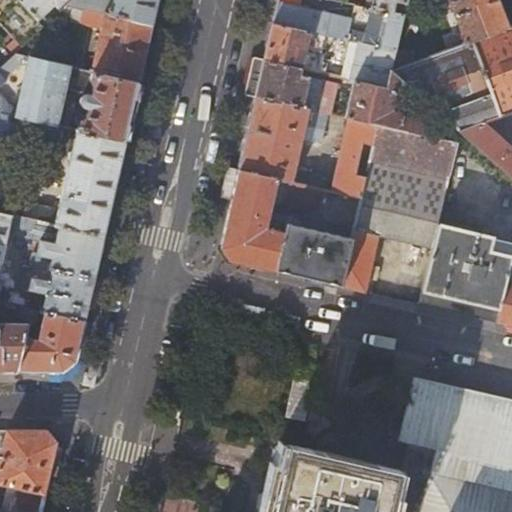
[(19,0),(3,0),(0,3),(0,24),(13,39),(36,18),(19,0)]
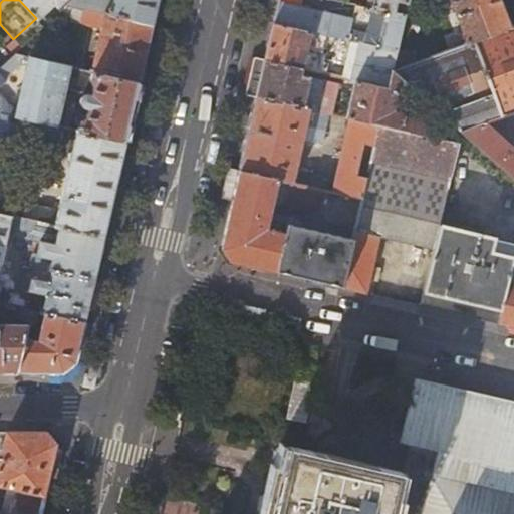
[(19,0),(36,18),(37,20),(54,4),(56,7),(64,0),(19,0)]
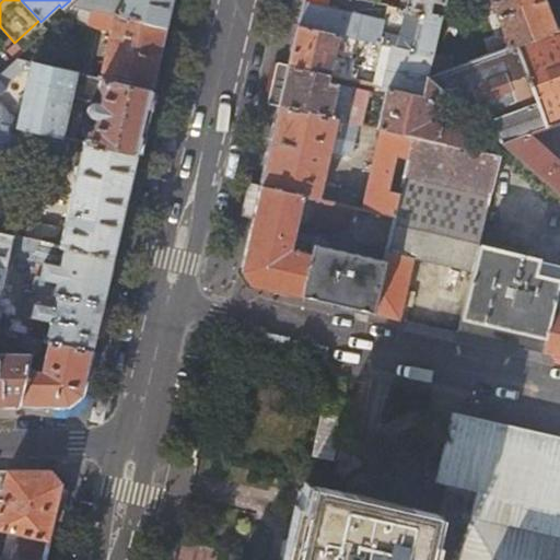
[(81,0),(74,7),(166,30),(172,0),(81,0)]
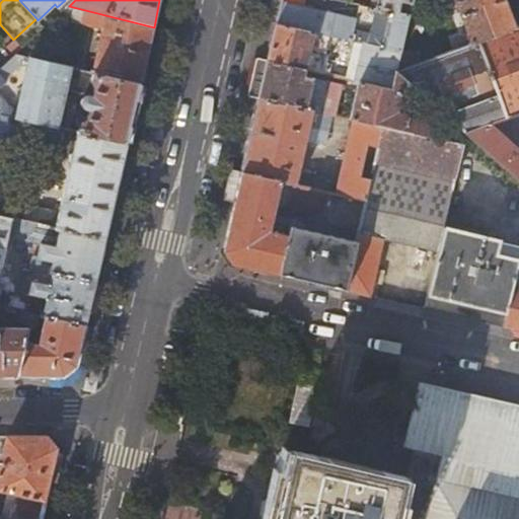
[(332,0),(298,0),(297,5),(357,20),(360,6),(350,4),(332,0)]
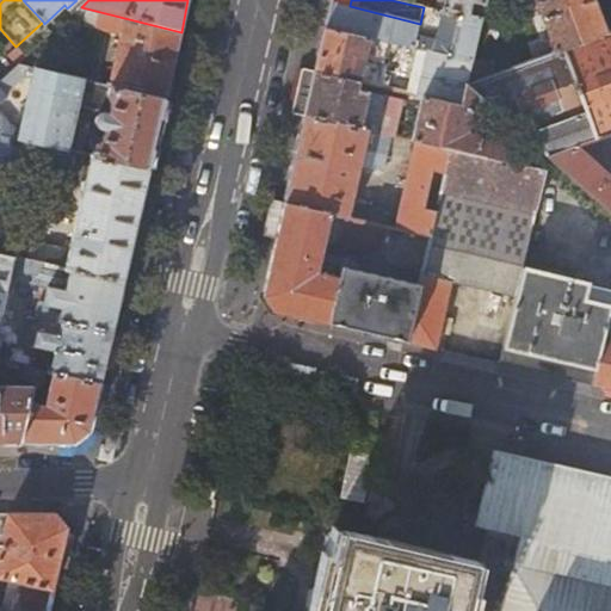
[(445,0),(443,12),(461,16),(481,22),(482,14),(471,12),(473,0),(474,0),(486,2),(486,0),(445,0)]
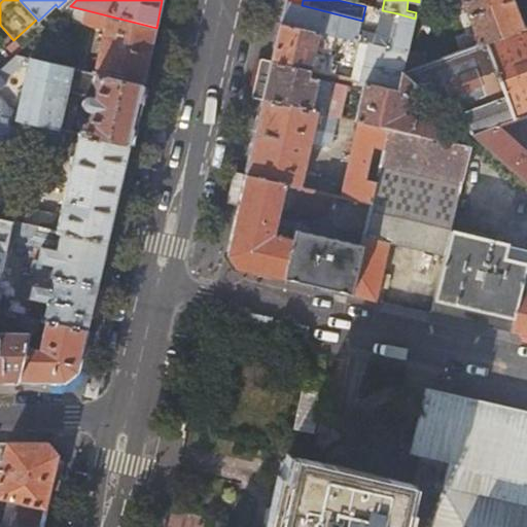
[(523,29),(512,0),(462,0),(480,44),(523,29)]
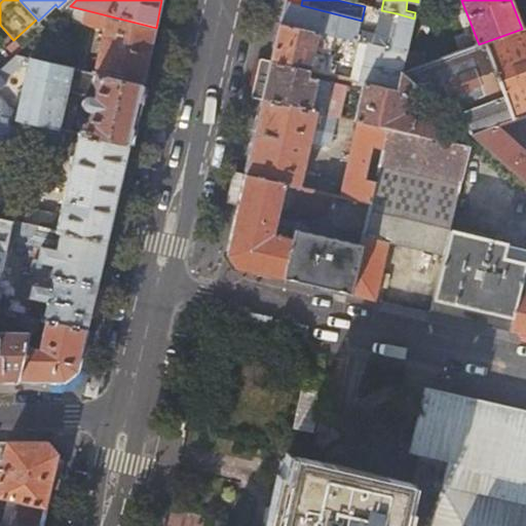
[(301,5),(287,2),(282,24),(326,34),(357,41),(362,21),(301,5)]
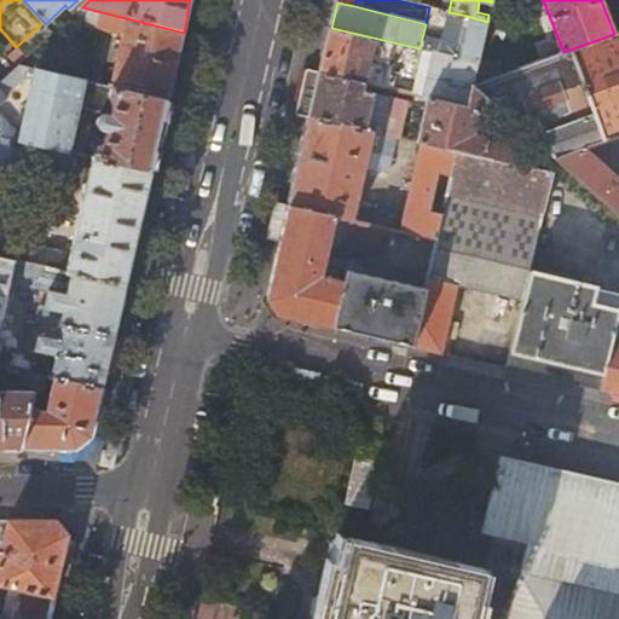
[(67,21),(79,24),(121,34),(119,46),(113,45),(111,51),(116,52),(110,86),(168,99),(184,33),(82,7),(67,21)]
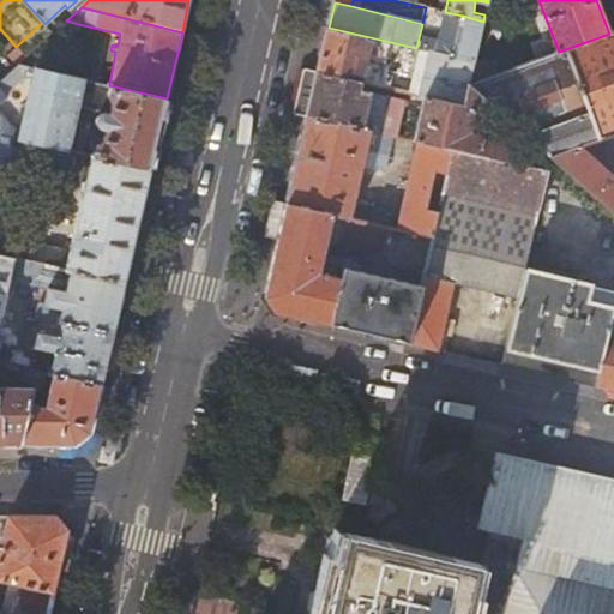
[(422,24),(416,48),(431,52),(453,56),(463,16),(445,12),(426,7),(422,24)]
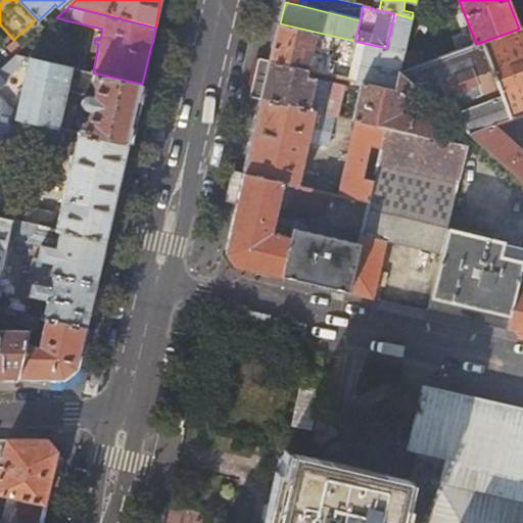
[(394,13),(386,48),(403,52),(412,18),(394,13)]
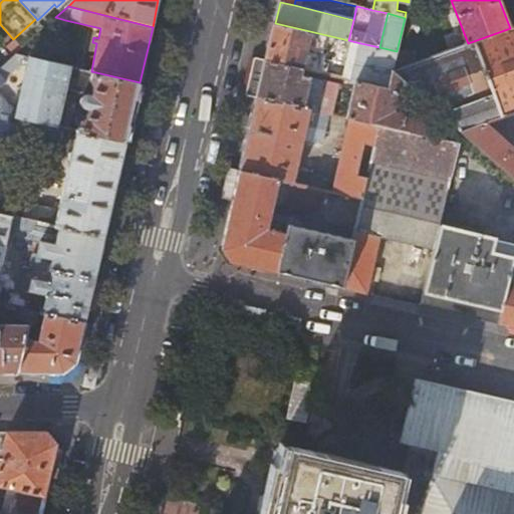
[(65,20),(55,17),(17,52),(78,67),(81,55),(39,45),(65,20)]
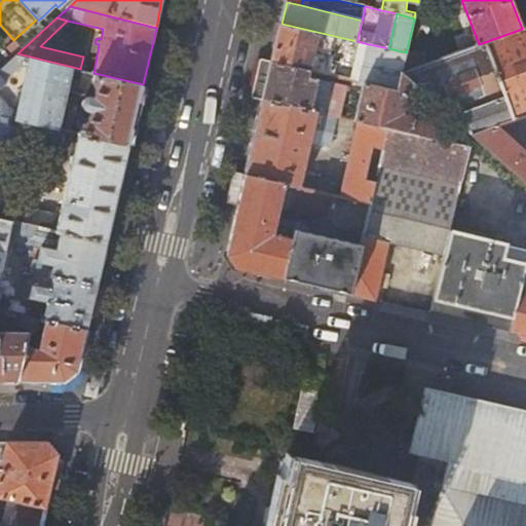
[(325,41),(326,34),(282,24),(272,62),(311,71),(318,40),(325,41)]
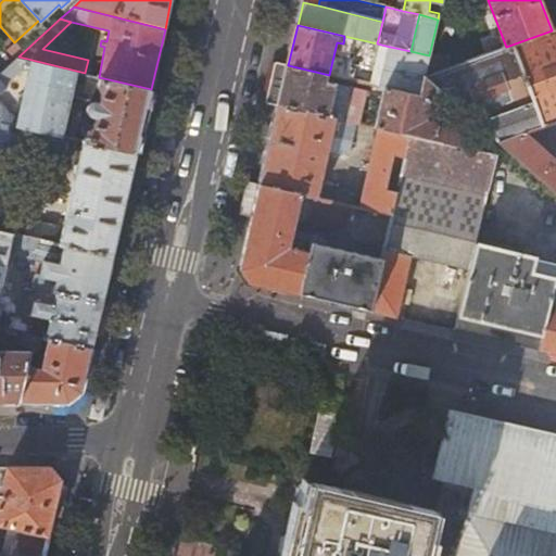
[(506,47),(425,77),(439,89),(457,105),(466,114),(500,143),(526,133),(552,123),(555,121),(555,28),(552,30),(506,47)]
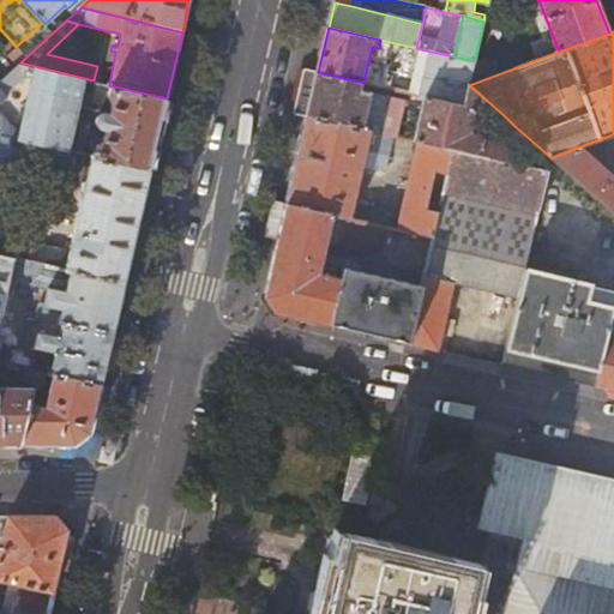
[(4,47),(0,49),(0,80),(19,64),(4,47)]
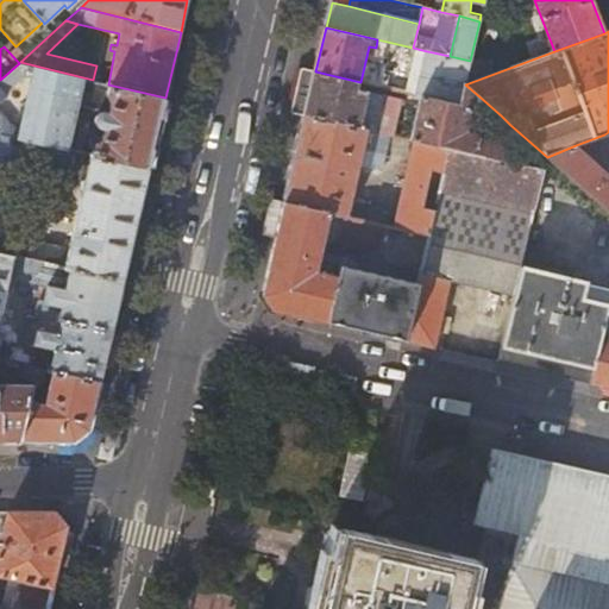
[(427,51),(416,95),(421,96),(460,105),(465,85),(470,61),(450,56),(427,51)]
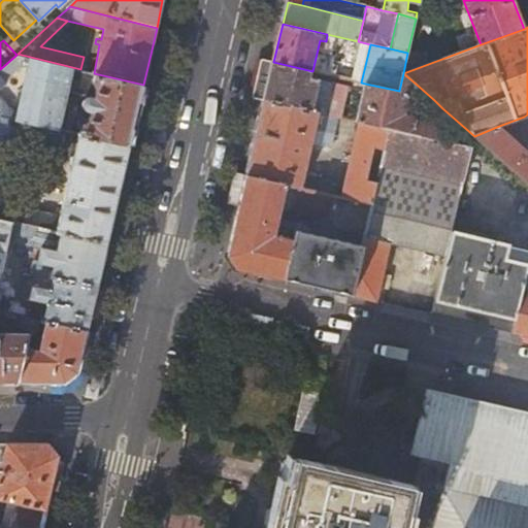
[(310,78),(312,71),(273,62),(265,100),(338,117),(342,118),(349,87),(310,78)]
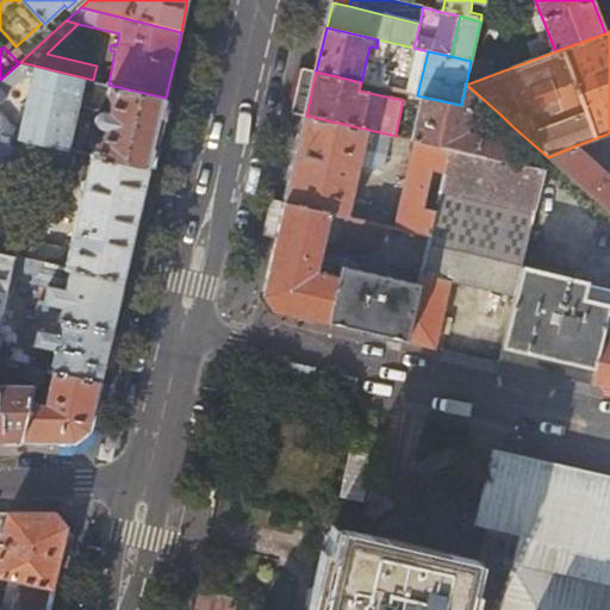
[(93,154),(149,168),(166,98),(109,85),(105,94),(107,95),(107,97),(109,103),(111,104),(109,114),(101,113),(99,113),(98,113),(95,114),(94,116),(94,117),(93,118),(93,119),(93,120),(93,122),(93,124),(94,124),(95,125),(95,126),(97,126),(98,128),(105,130),(103,139),(95,144),(93,154)]
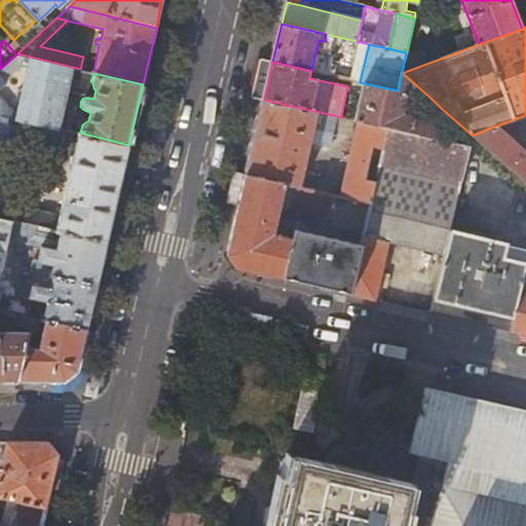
[(364,83),(355,120),(359,121),(388,128),(433,139),(436,127),(437,127),(435,121),(407,114),(403,116),(401,111),(406,109),(409,96),(415,84),(402,73),(398,90),(364,83)]
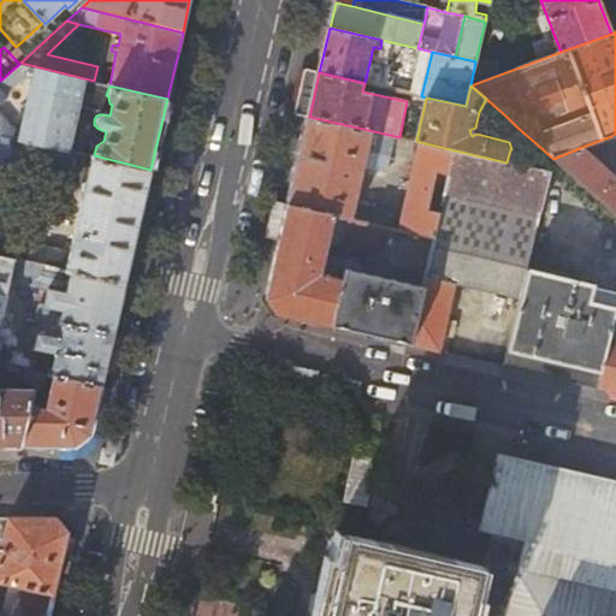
[(390,157),(395,136),(309,117),(289,205),(385,227),(389,213),(356,206),(366,169),(373,170),(377,154),(390,157)]
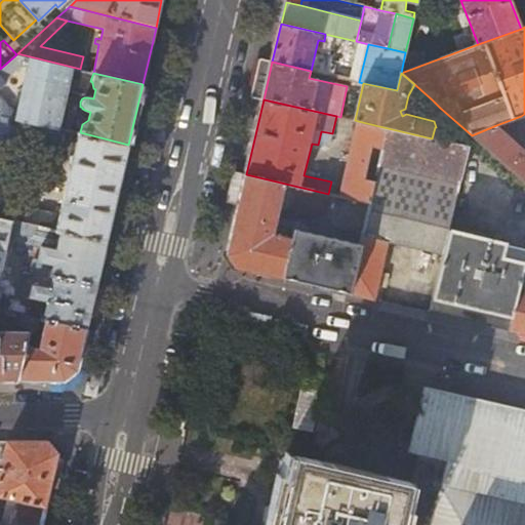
[(435,113),(440,108),(432,99),(427,106),(435,113)]
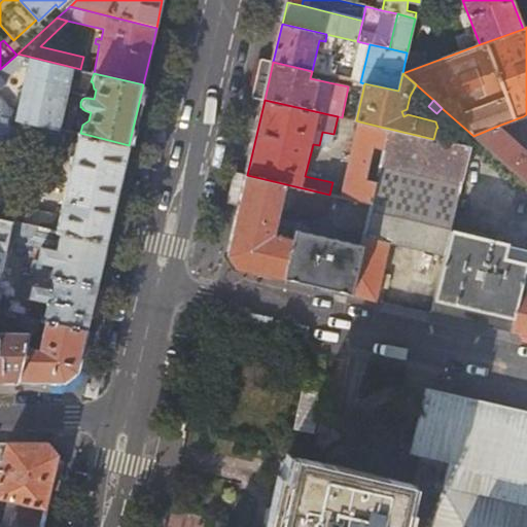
[(359,121),(341,197),(372,204),(378,181),(366,179),(374,147),(384,150),(389,129),(359,121)]
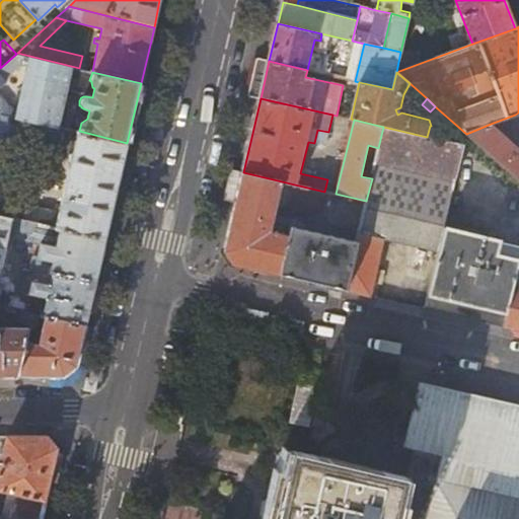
[(518,149),(491,124),(466,134),(518,179),(518,149)]
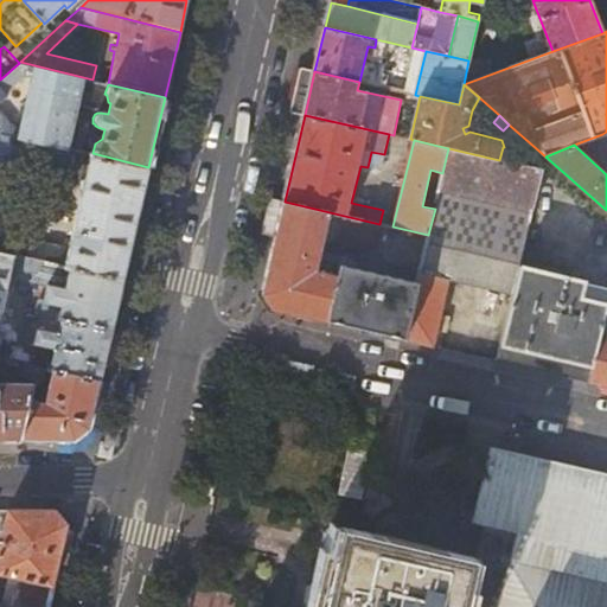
[(503,147),(499,160),(542,170),(545,157),(504,147),(503,147)]
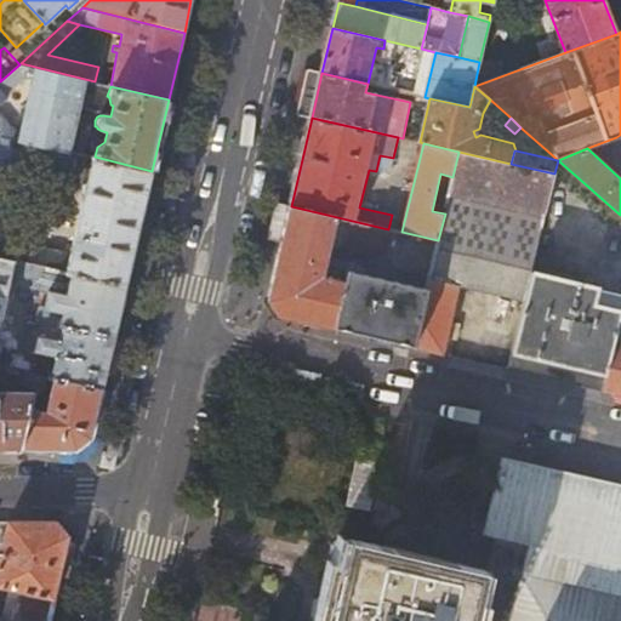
[(460,288),(524,301),(530,279),(531,272),(533,268),(554,174),(511,164),(459,152),(453,177),(445,214),(438,240),(431,278),(427,290),(415,347),(444,354),(448,337),(457,340),(461,324),(451,322),(460,288)]
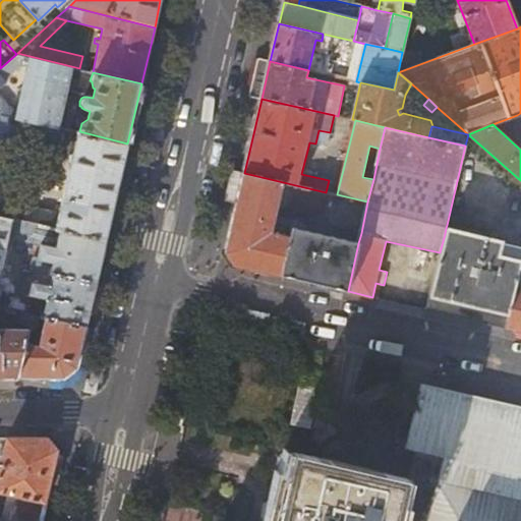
[(30,206),(25,221),(105,240),(127,143),(79,131),(77,131),(58,213),(30,206)]
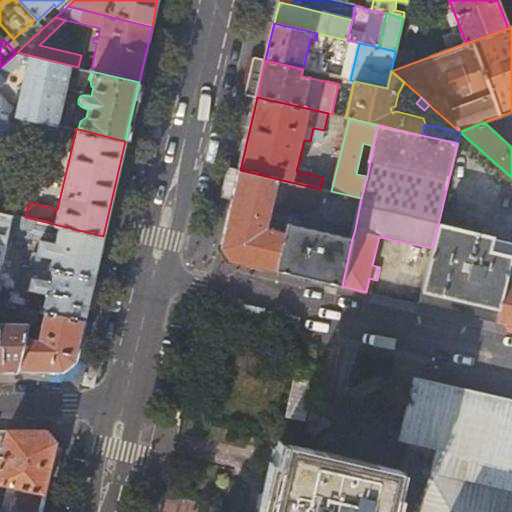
[(322,221),(355,229),(361,198),(331,191),(320,189),(240,170),(222,247),(230,261),(342,286),(352,239),(298,226),(300,222),(295,218),(274,213),(271,215),(273,202),(323,214),(322,221)]
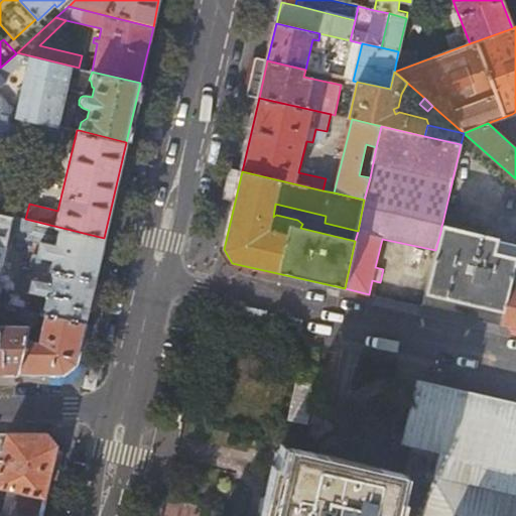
[(0,279),(9,233),(11,222),(12,216),(0,213),(0,279)]
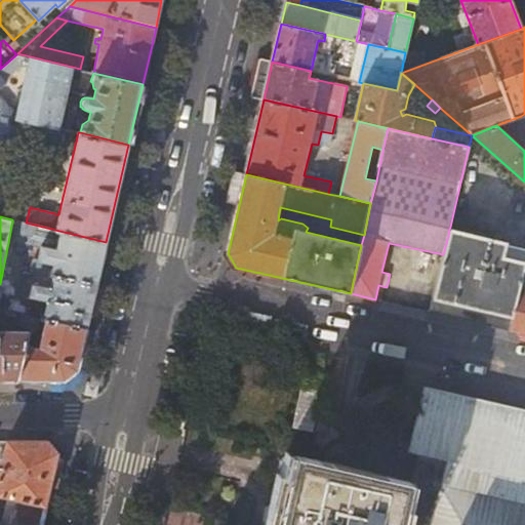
[(12,219),(11,226),(21,228),(18,239),(28,241),(41,244),(38,257),(34,256),(31,270),(35,271),(52,275),(50,287),(32,283),(29,295),(46,300),(42,319),(45,320),(86,330),(106,242),(26,223),(12,219)]
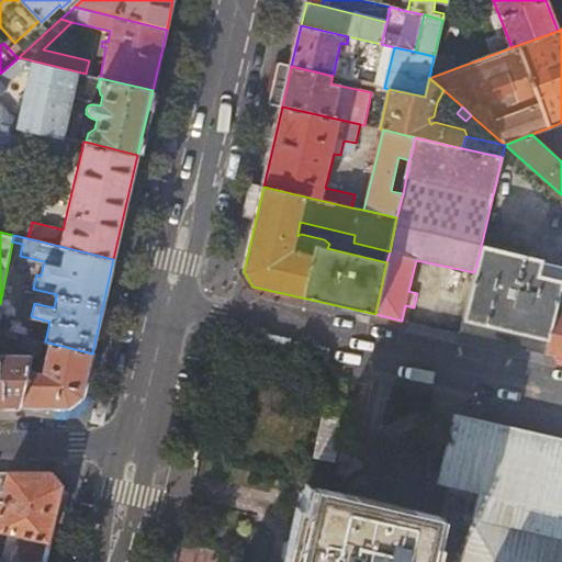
[(12,242),(10,254),(20,256),(22,244),(12,242)]
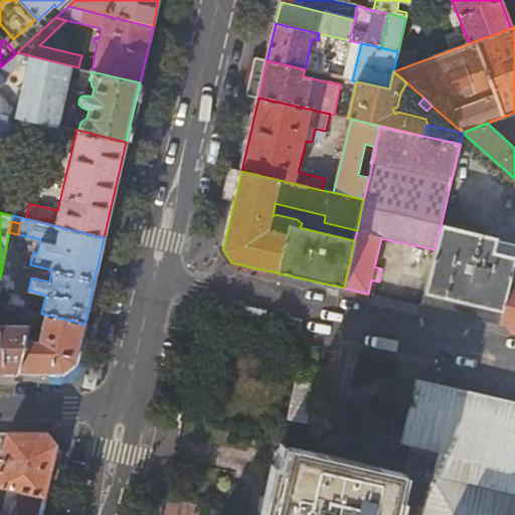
[(441,225),(481,234),(482,230),(442,222),(441,225)]
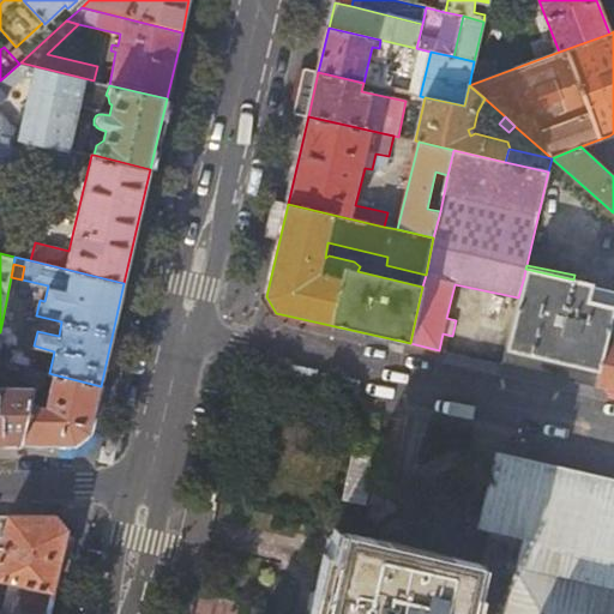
[(613,288),(573,280),(525,269),(524,276),(518,298),(503,365),(596,386),(607,338),(613,308),(613,288)]
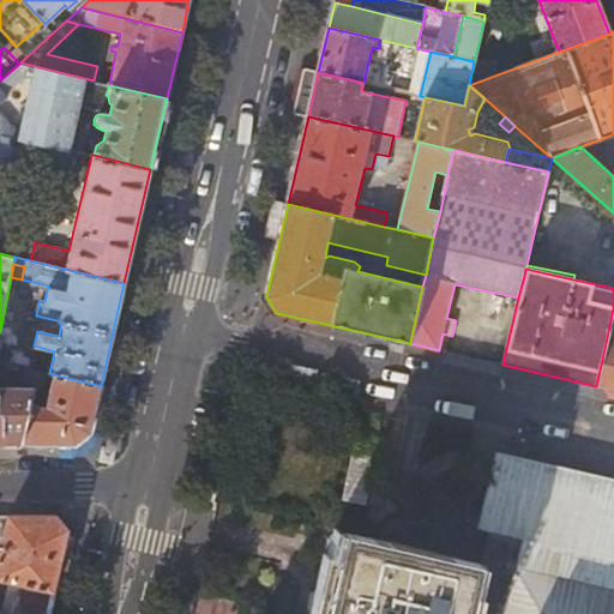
[(41,317),(37,331),(59,336),(61,321),(41,317)]
